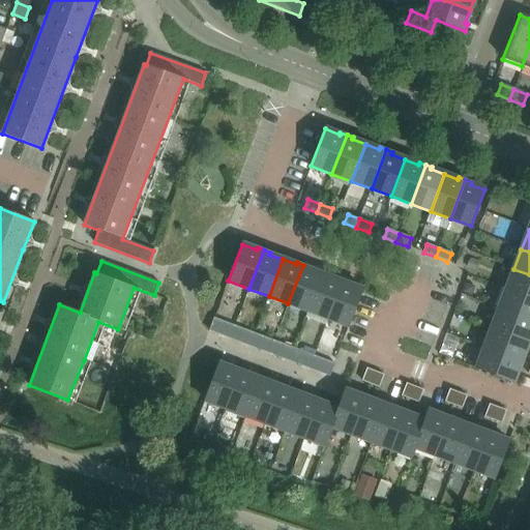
[(308,312),(322,274),(308,269),(310,267),(303,265),(288,303),(308,312)]
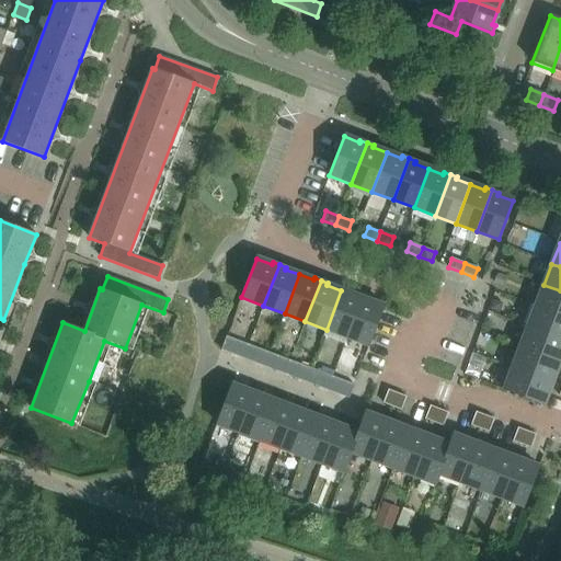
[(560,290),(544,285),(536,306),(560,315),(560,290)]
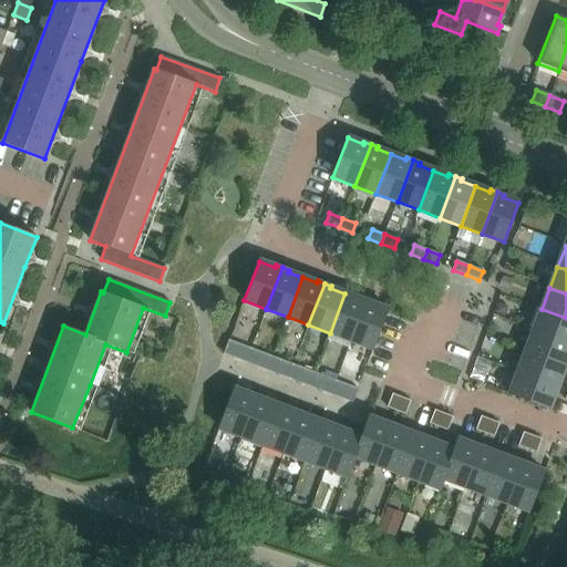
[(351,341),(367,299),(360,297),(359,299),(344,294),(330,333),(351,341)]
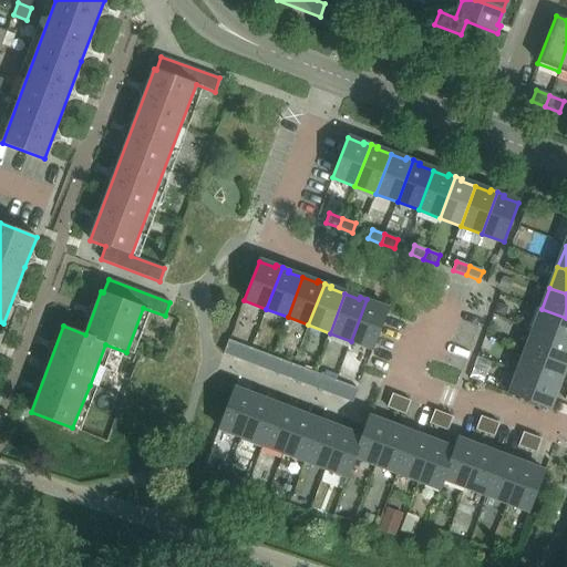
[(372,349),(387,313),(388,310),(372,303),(373,301),(367,299),(351,341),(372,349)]
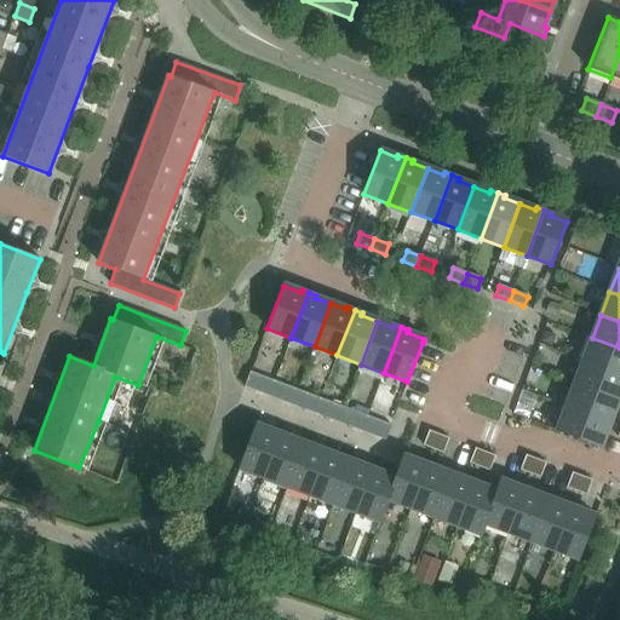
[(619,348),(592,338),(584,361),(619,374),(619,348)]
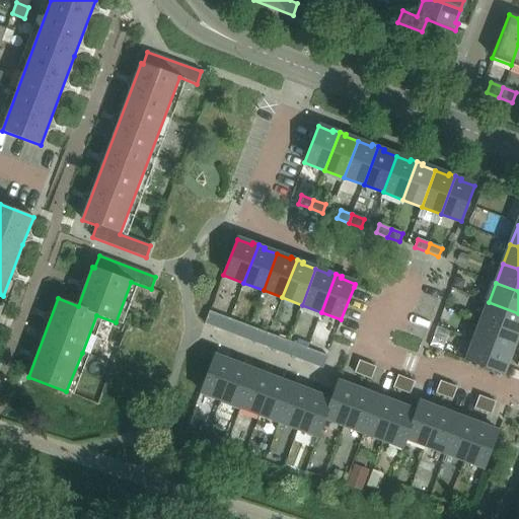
[(518,313),(489,302),(482,321),(517,335),(518,330),(518,313)]
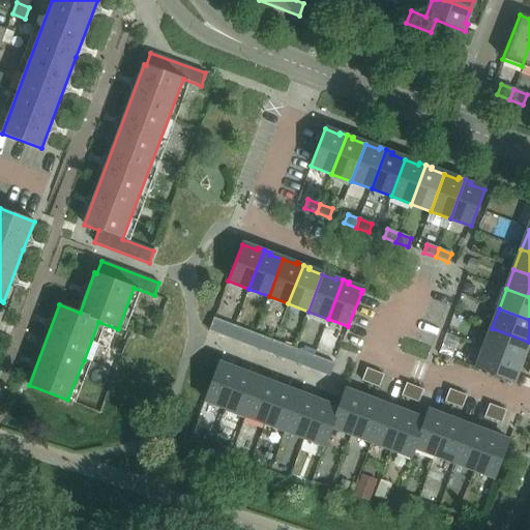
[(222,335),(226,323),(214,319),(209,331),(222,335)]
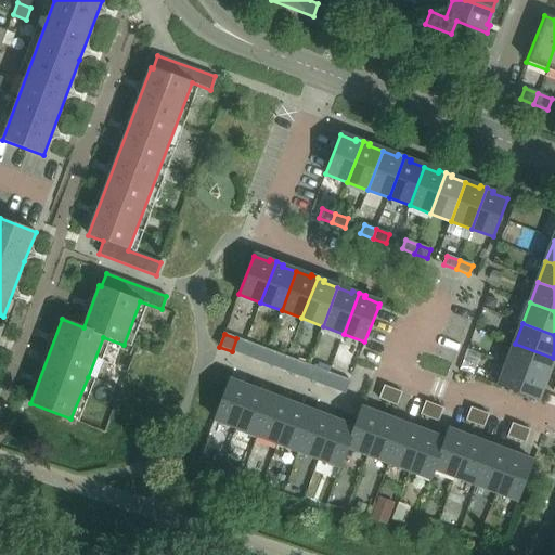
[(244,356),(249,344),(236,338),(232,351),(244,356)]
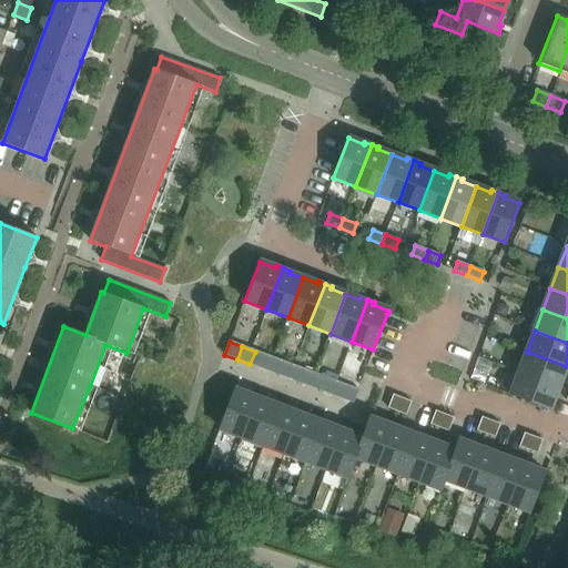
[(263,369),(269,356),(255,352),(250,364),(263,369)]
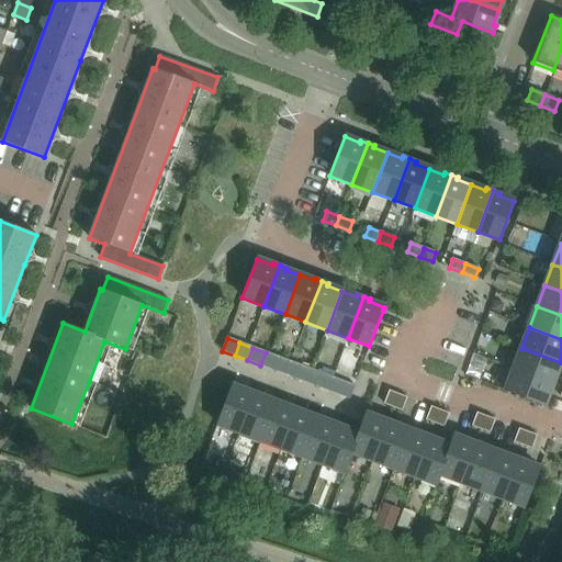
[(554,377),(560,362),(521,348),(513,369),(554,384),(557,378),(554,377)]
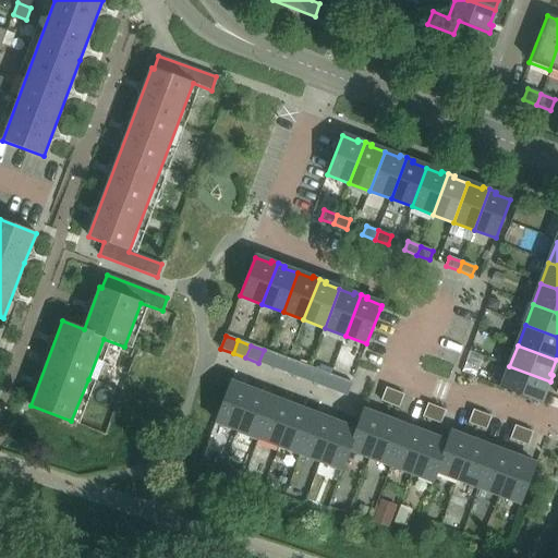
[(271,367),(276,354),(264,350),(258,363),(271,367)]
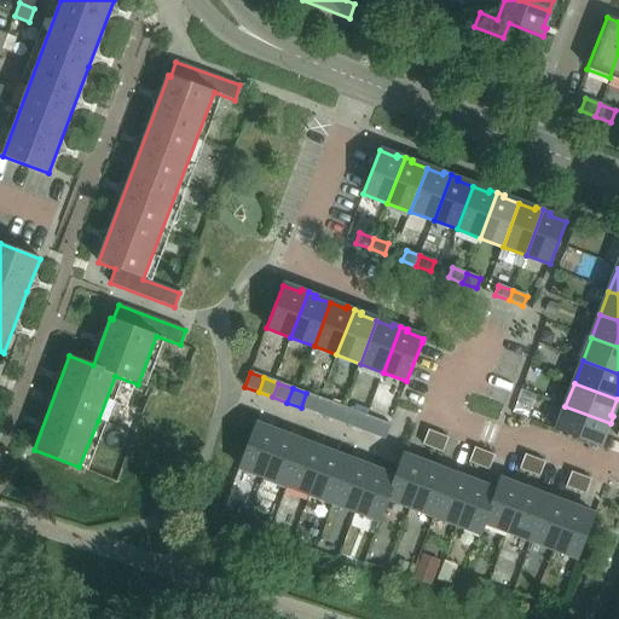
[(314,414),(320,399),(306,393),(301,408),(314,414)]
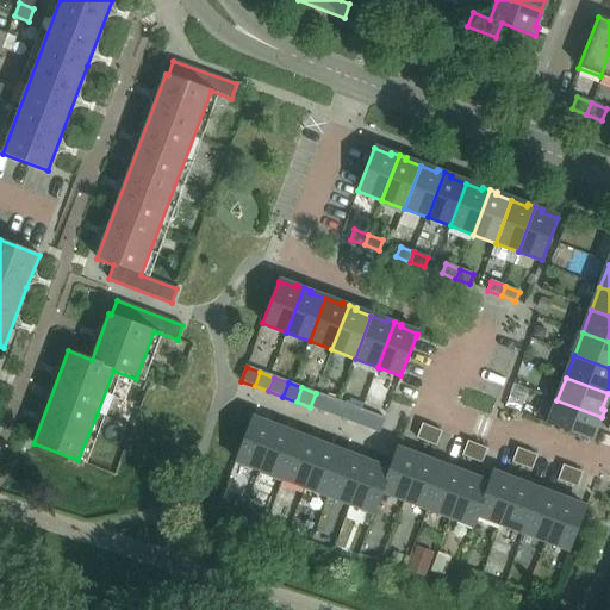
[(324,412),(329,398),(316,393),(310,408),(324,412)]
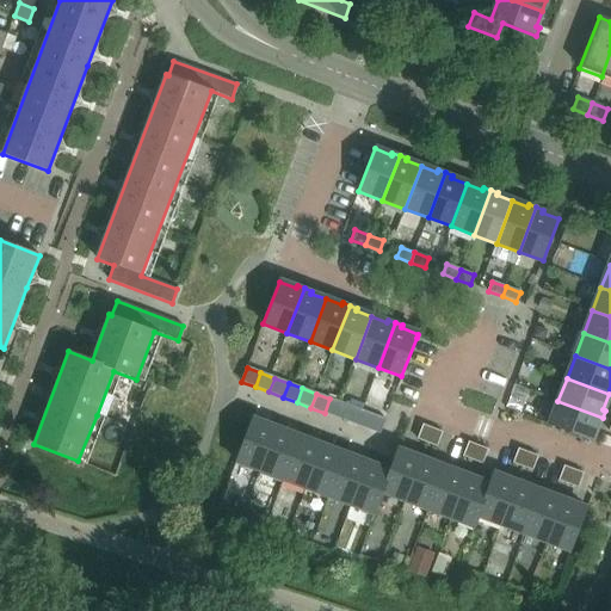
[(338,419),(344,403),(329,399),(325,413),(338,419)]
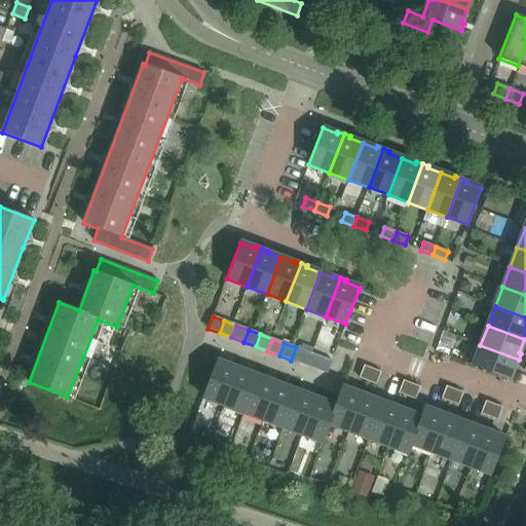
[(517,366),(519,360),(480,345),(473,366),(510,379),(515,366),(517,366)]
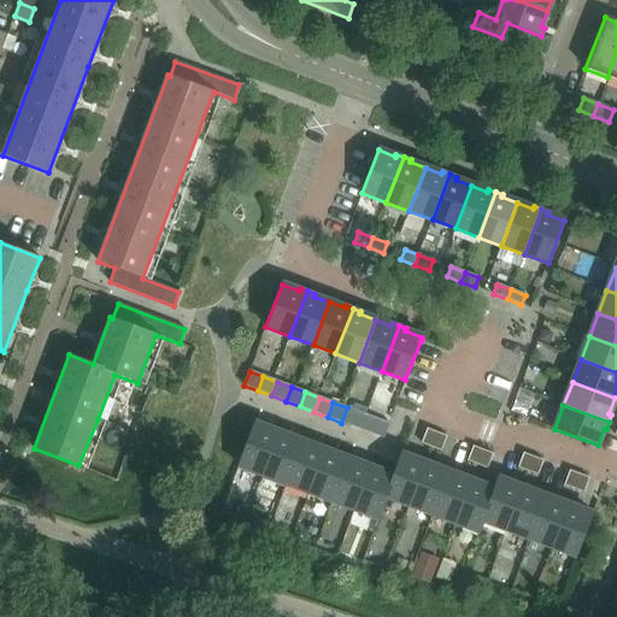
[(356,428),(362,413),(347,407),(341,423),(356,428)]
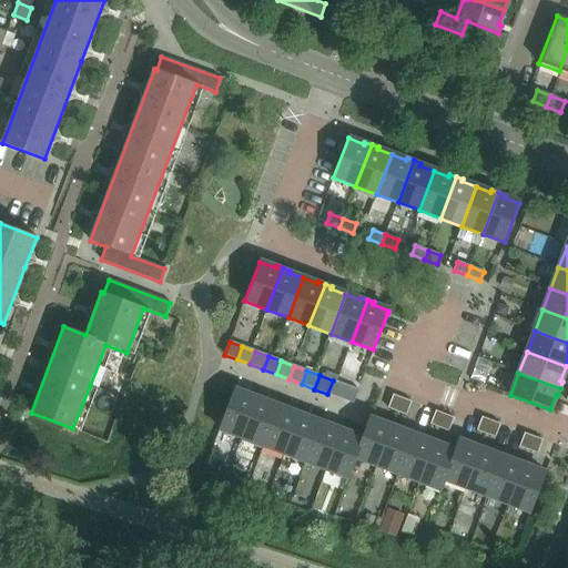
[(341,398),(345,385),(333,381),(327,394),(341,398)]
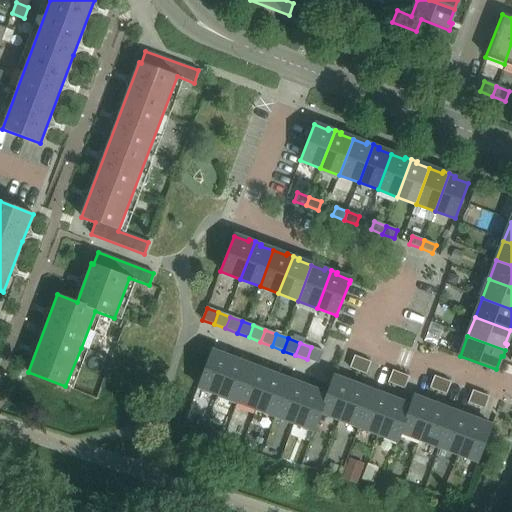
[(318,364),(323,352),(311,347),(307,359),(318,364)]
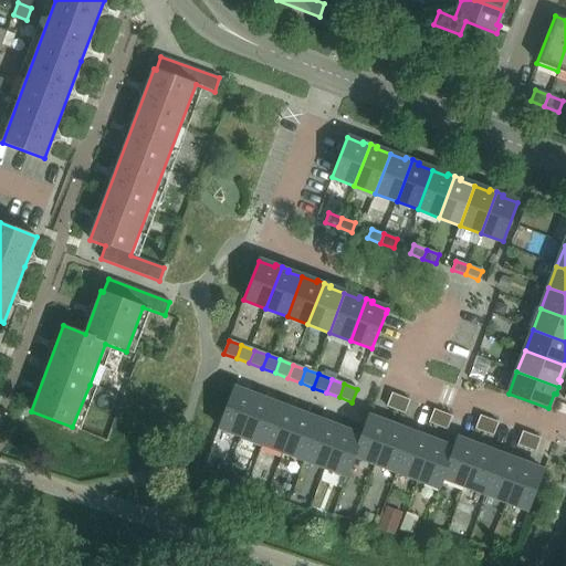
[(241,437),(257,395),(250,391),(249,394),(233,388),(219,428),(241,437)]
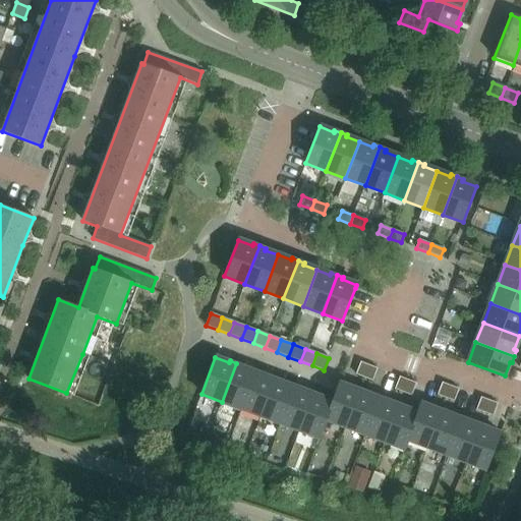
[(364,378),(368,365),(360,362),(356,374),(364,378)]
